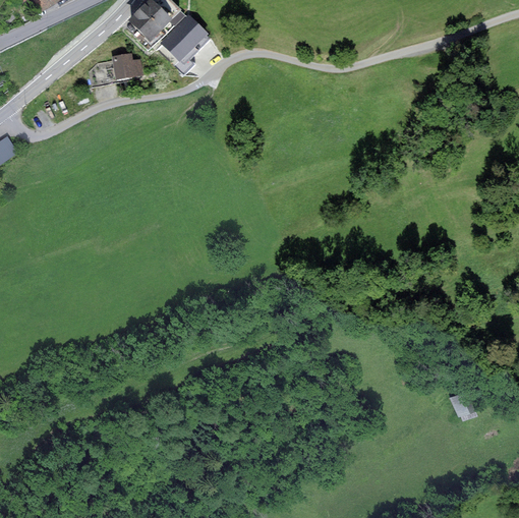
[(52,0),(20,0),(32,0),(39,9),(52,0)]
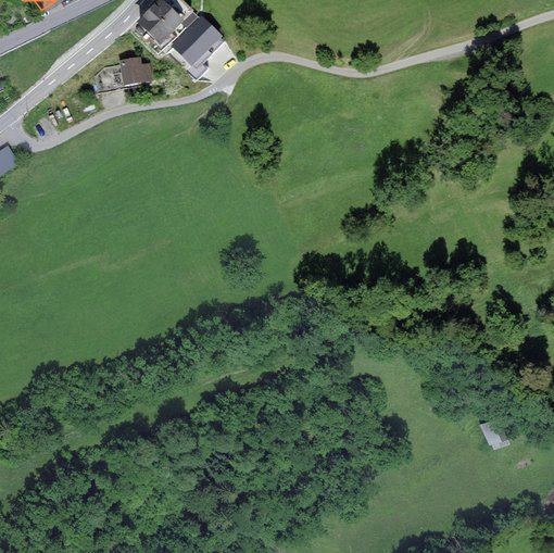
[(160,0),(150,10),(175,35),(186,23),(184,21),(193,10),(183,0),(160,0)]
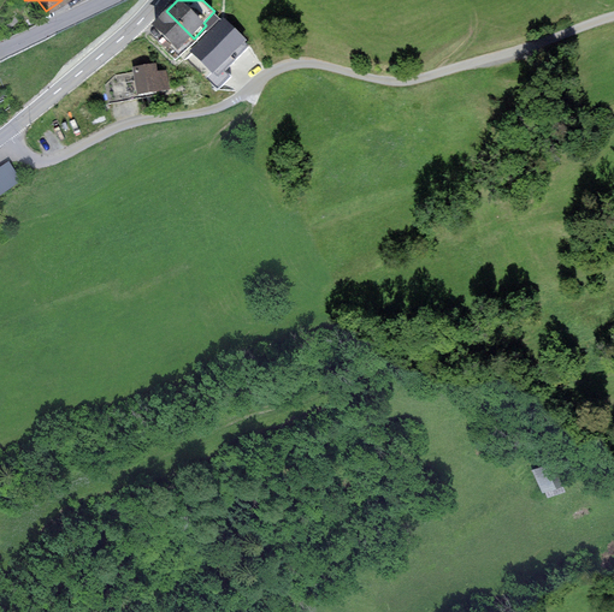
[(194,39),(166,11),(153,25),(179,52),(194,39)]
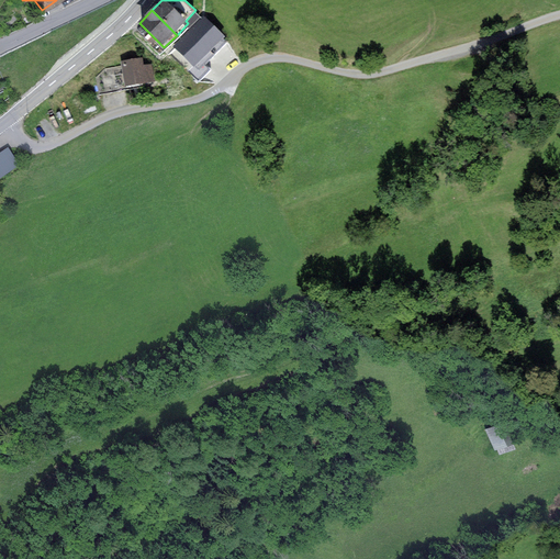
[(224,36),(203,14),(172,44),(193,66),(224,36)]
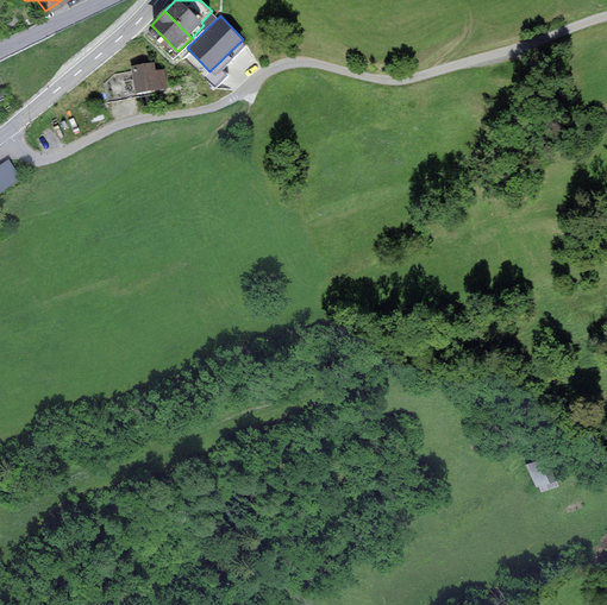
[(154,61),(130,65),(136,94),(167,88),(162,68),(155,69),(154,61)]
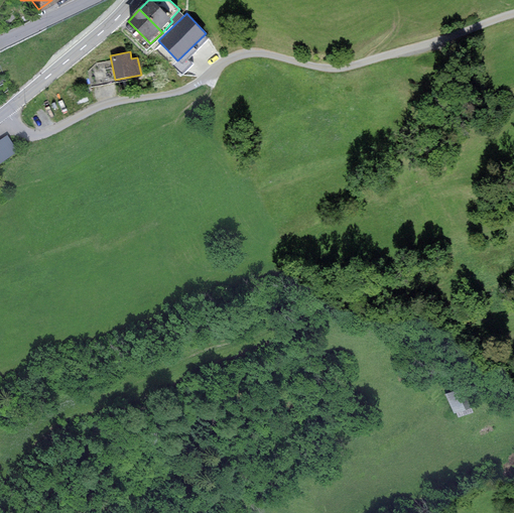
[(0,158),(15,148),(4,132),(0,135),(0,158)]
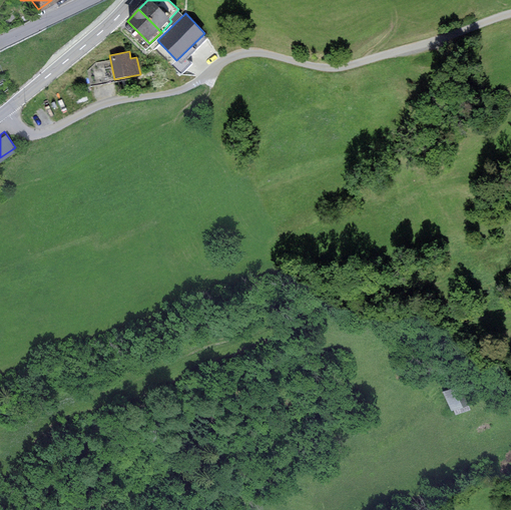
[(459,380),(439,387),(446,405),(448,404),(451,410),(465,405),(463,398),(466,397),(459,380)]
